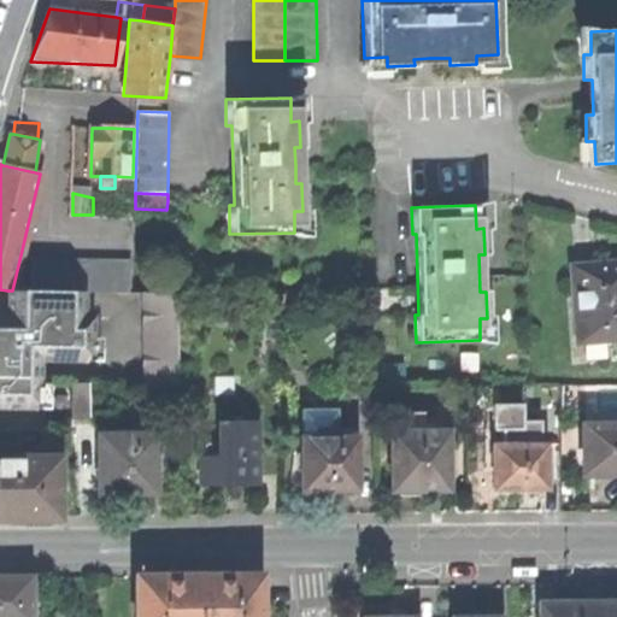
[(34,258),(30,291),(84,291),(128,293),(128,259),(34,258)]
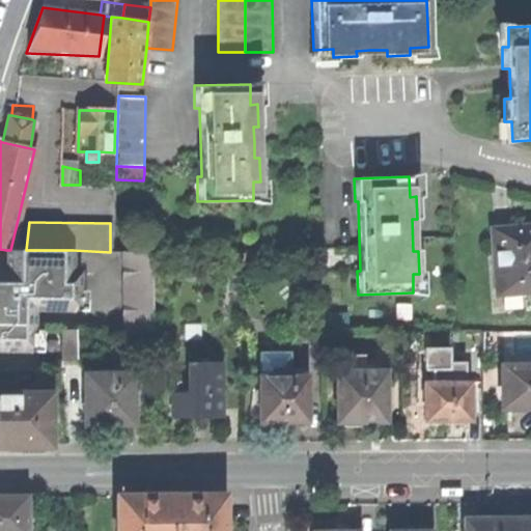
[(495,267),(497,296),(530,292),(530,227),(518,228),(492,230),(494,253),(496,253),(497,267),(495,267)]
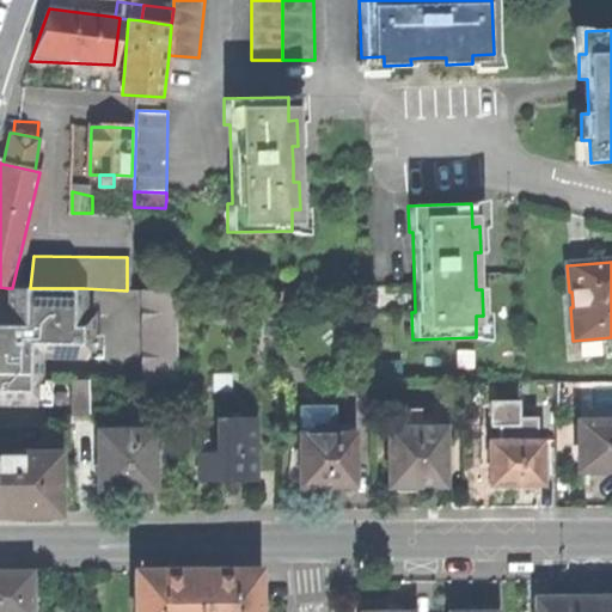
[(0,404),(37,405),(38,357),(92,357),(92,356),(85,356),(86,335),(92,335),(93,313),(84,313),(84,288),(30,288),(12,288),(7,288),(7,312),(0,311),(0,404)]
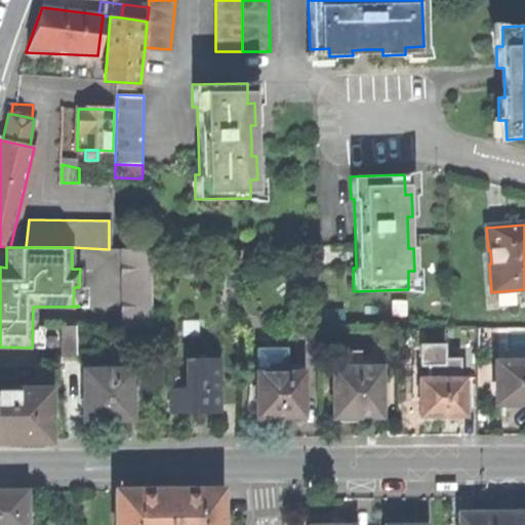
[(123,249),(123,326),(153,326),(152,249),(123,249)]
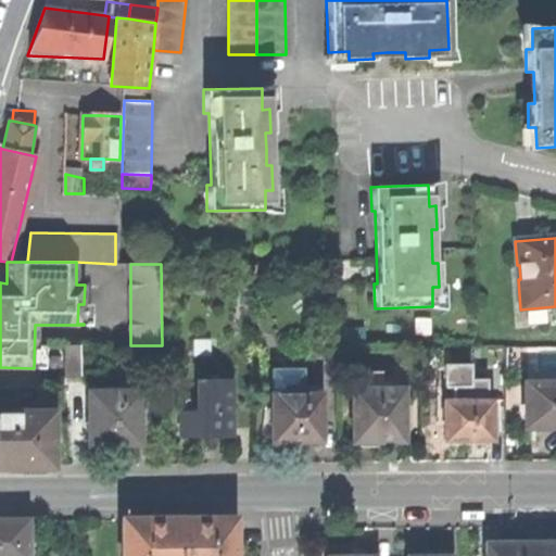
[(64,345),(65,377),(80,377),(80,344),(64,345)]
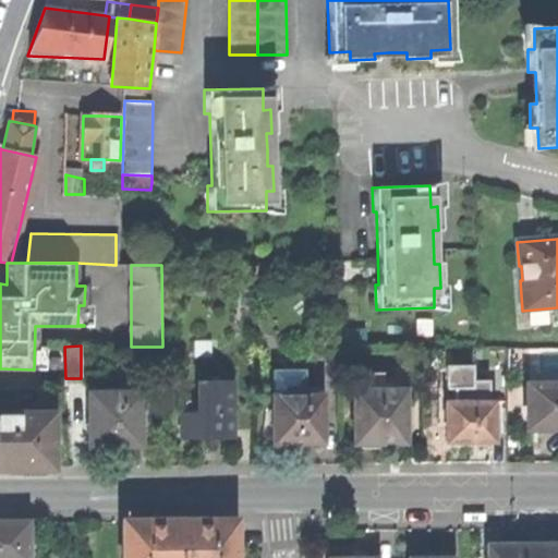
[(271,370),(271,396),(284,395),(284,386),(305,386),(305,368),(271,370)]
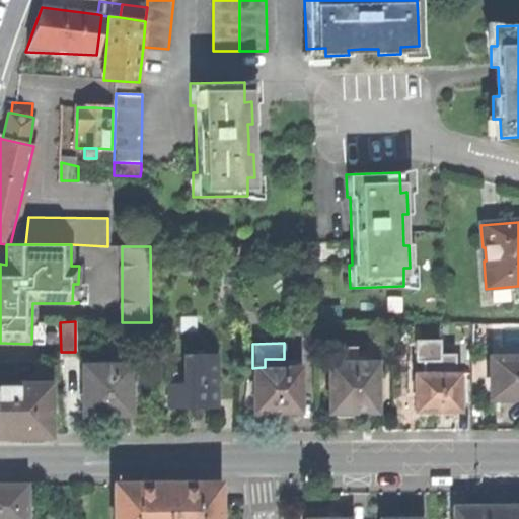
[(331,348),(331,363),(354,362),(354,348),(331,348)]
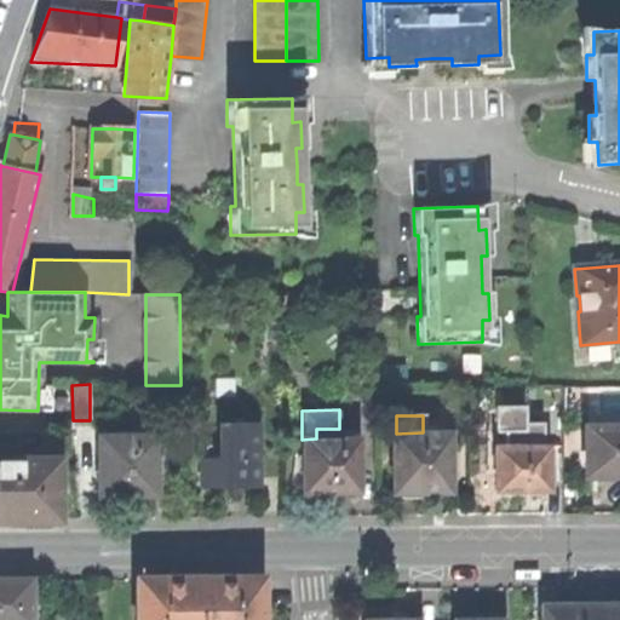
[(200,458),(200,488),(229,488),(260,488),(259,424),(220,424),(220,458),(200,458)]
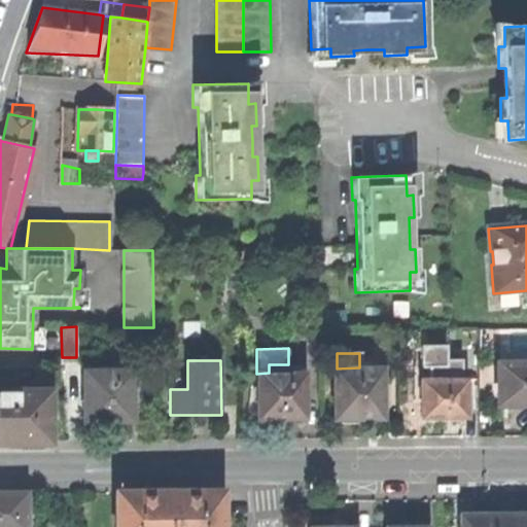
[(526,403),(526,364),(522,364),(522,362),(499,362),(499,405),(520,405),(526,403)]
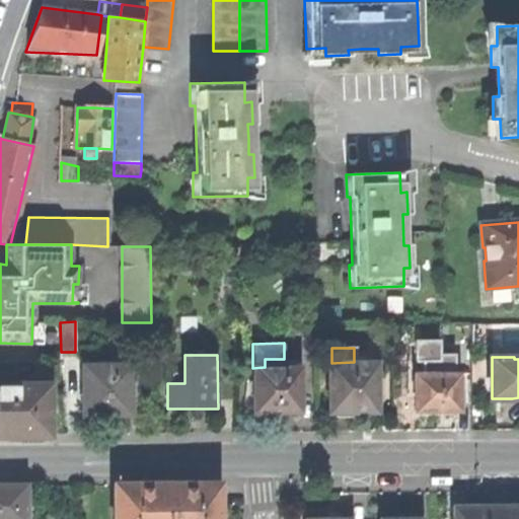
[(252,368),(253,413),(274,413),(299,412),(298,359),(284,359),(265,359),(265,367),(252,368)]
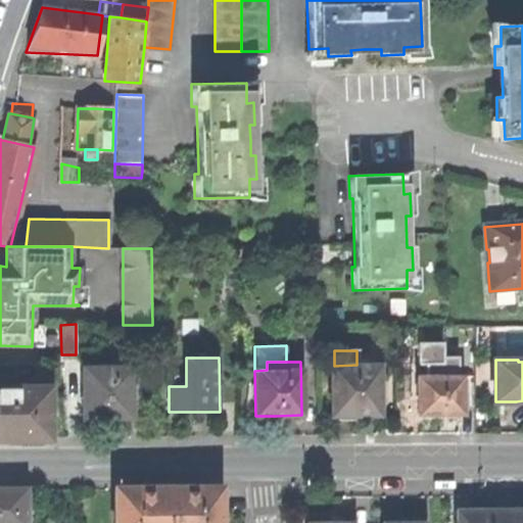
[(378,365),(357,365),(334,366),(332,366),(332,415),(352,415),(378,414),(378,365)]
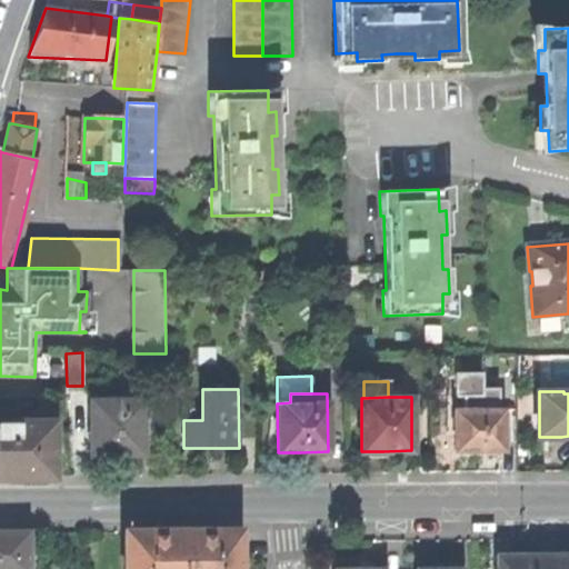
[(97,402),(98,455),(121,455),(148,455),(148,401),(97,402)]
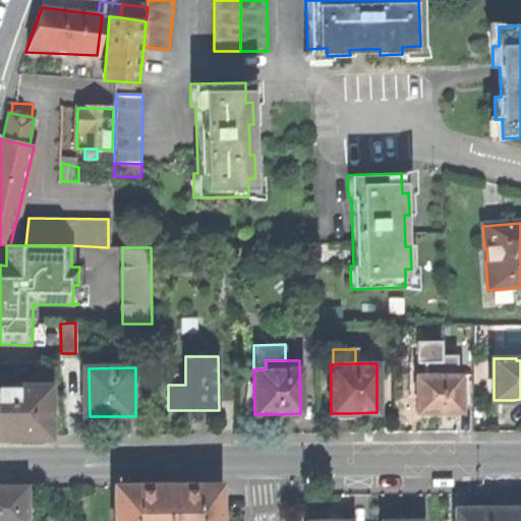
[(417,377),(417,412),(437,412),(460,412),(460,375),(417,377)]
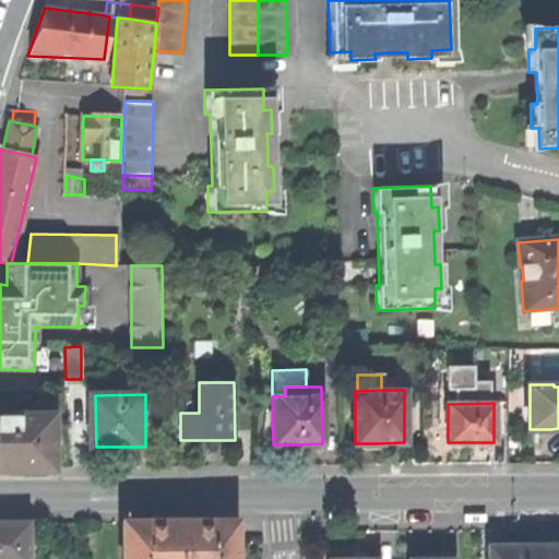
[(0,416),(0,468),(50,468),(50,416),(0,416)]
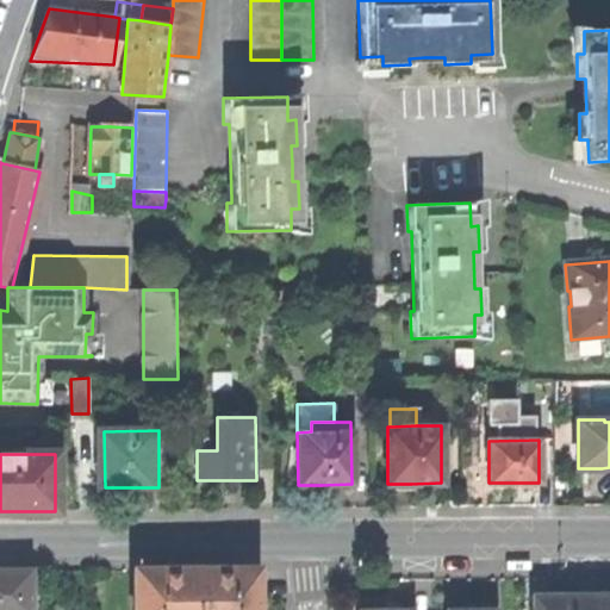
[(529,567),(529,556),(503,558),(503,567),(522,567),(529,567)]
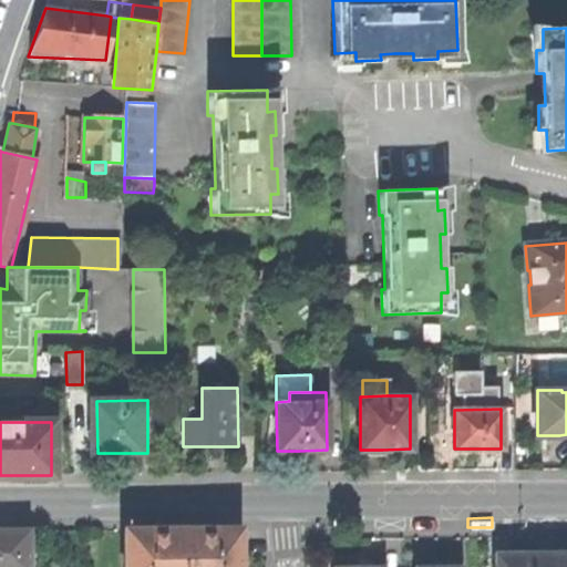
[(124,529),(124,566),(238,566),(238,528),(178,529),(124,529)]
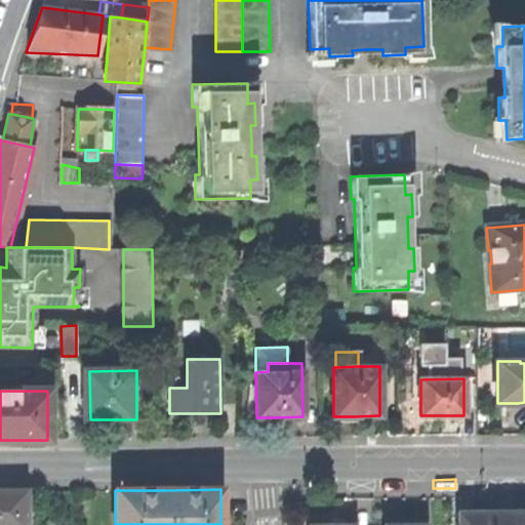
[(0,524),(25,524),(26,491),(0,490),(0,524)]
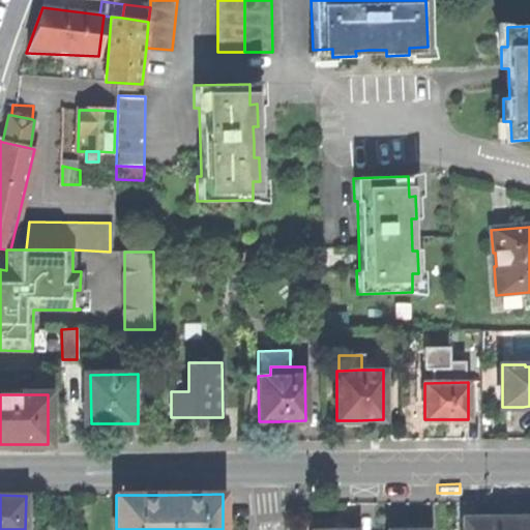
[(529,529),(529,517),(516,518),(516,529),(529,529)]
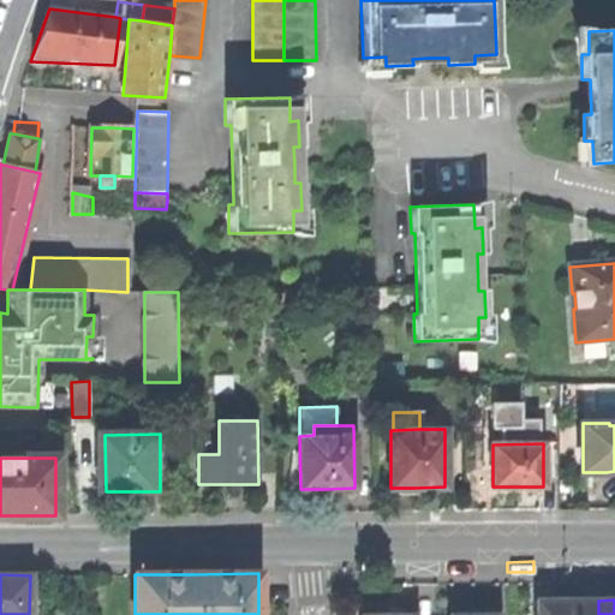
[(598,614),(598,601),(566,601),(538,601),(538,614),(598,614)]
